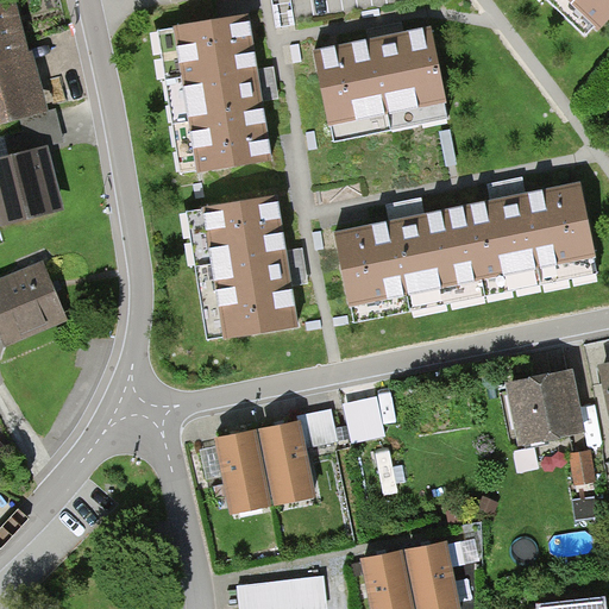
[(608,0),(571,0),(600,29),(608,19),(608,0)]
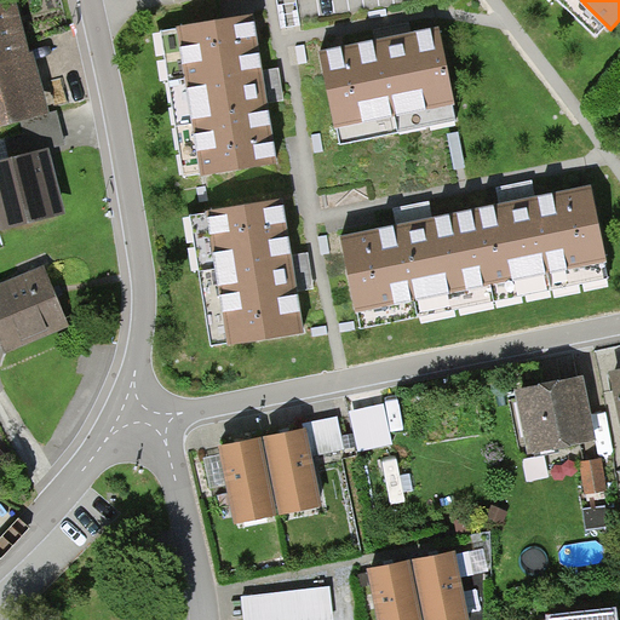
[(11,1),(0,3),(0,120),(38,113),(11,1)]
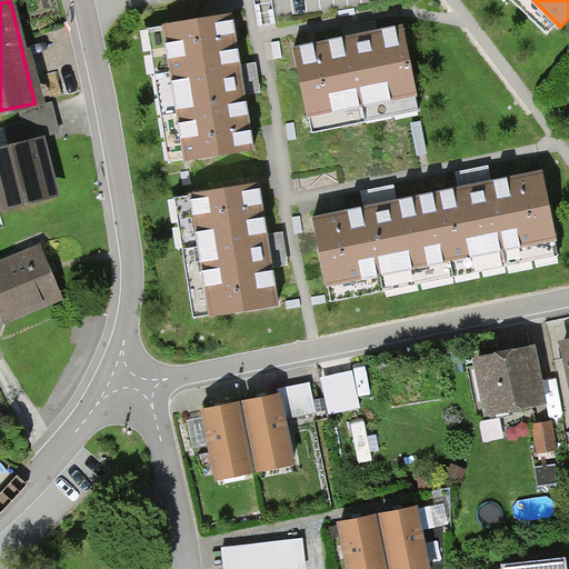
[(236,8),(141,22),(166,167),(259,152),(236,8)]
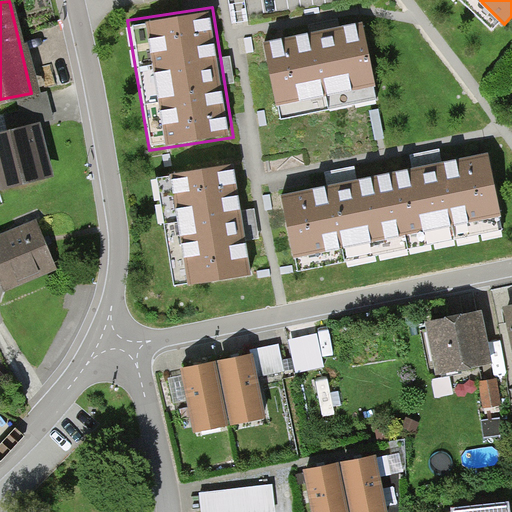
[(364,18),(259,36),(276,121),(381,98),(364,18)]
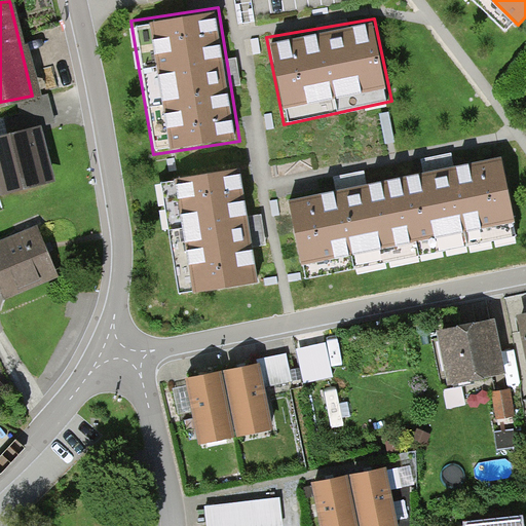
[(37,128),(0,137),(0,194),(49,183),(37,128)]
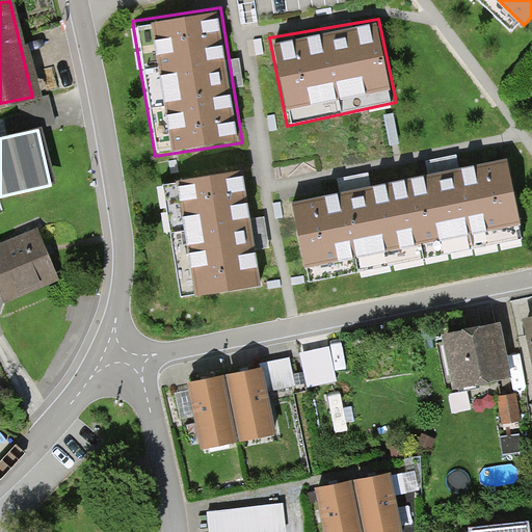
[(509,160),(291,203),(304,271),(523,229),(509,160)]
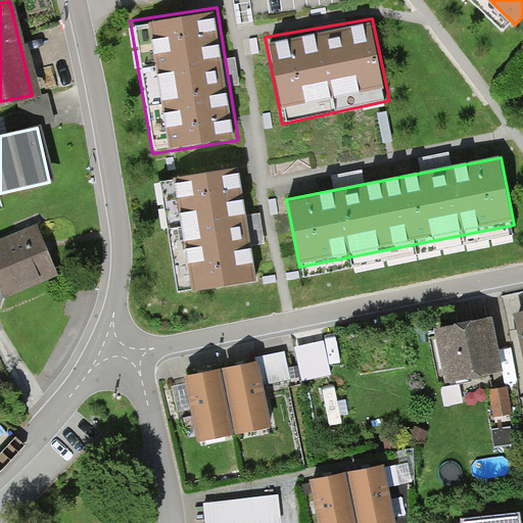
[(240,168),(159,181),(178,294),(259,282),(249,219),(240,168)]
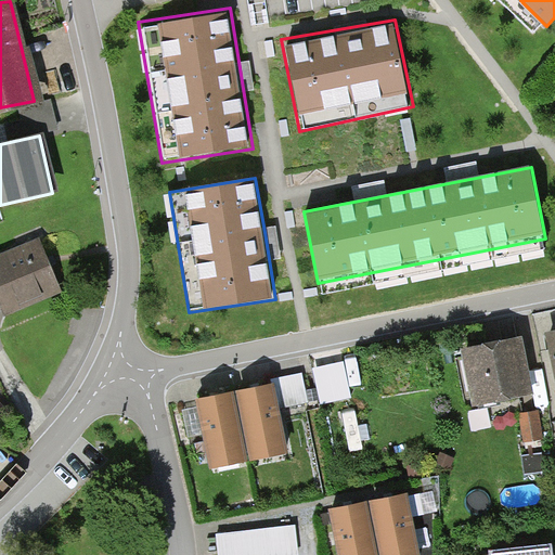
[(42,244),(0,260),(0,311),(1,315),(61,293),(42,244)]
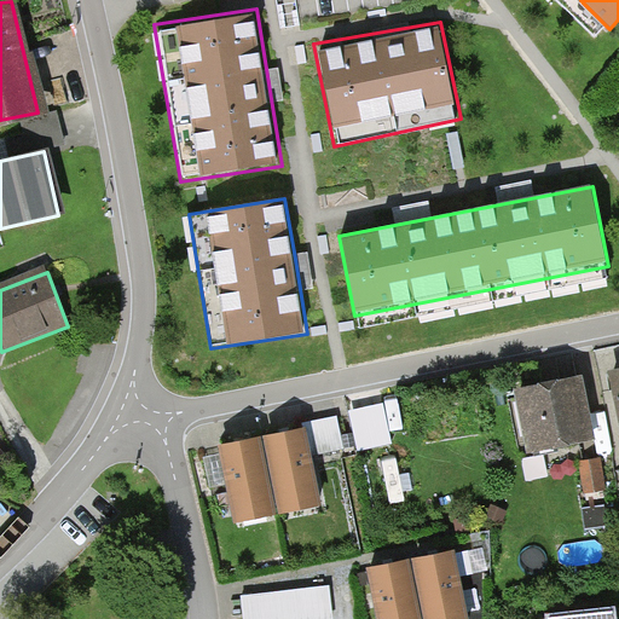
[(582,377),(516,388),(526,452),(593,441),(582,377)]
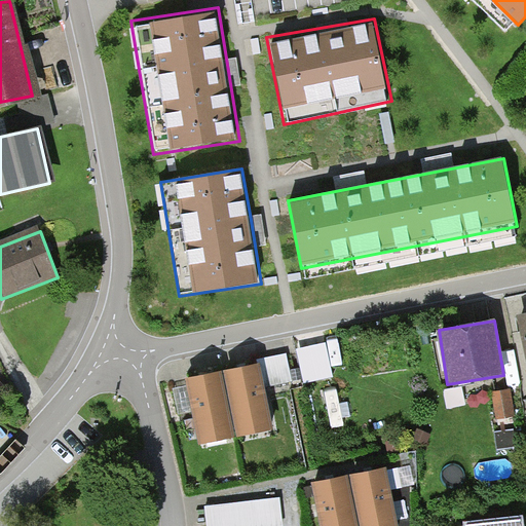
[(334,380),(333,368),(343,367),(340,343),(299,347),(302,384),(334,380)]
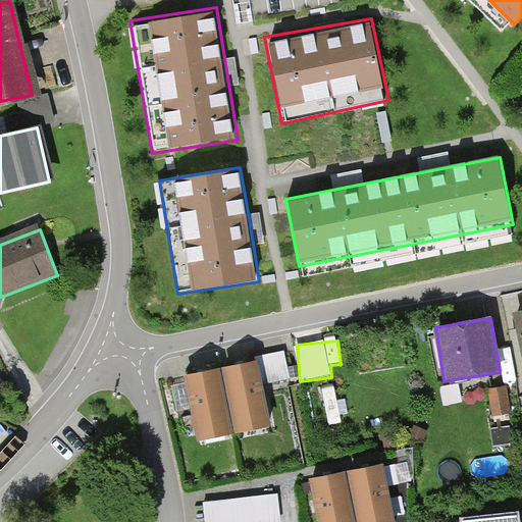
[(257,362),(187,375),(199,439),(268,427),(257,362)]
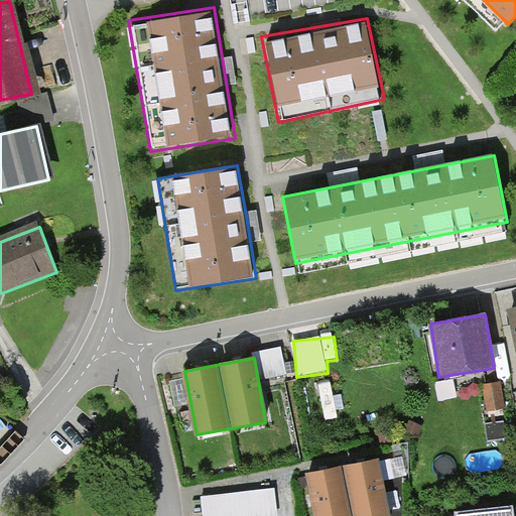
[(332,410),(345,407),(337,372),(325,374),(332,410)]
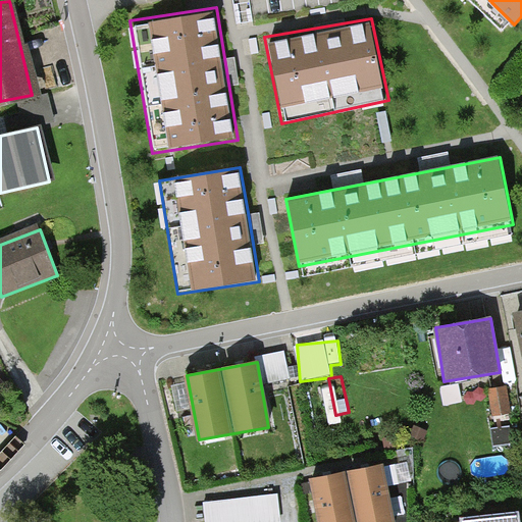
[(508,385),(487,387),(490,415),(512,413),(508,385)]
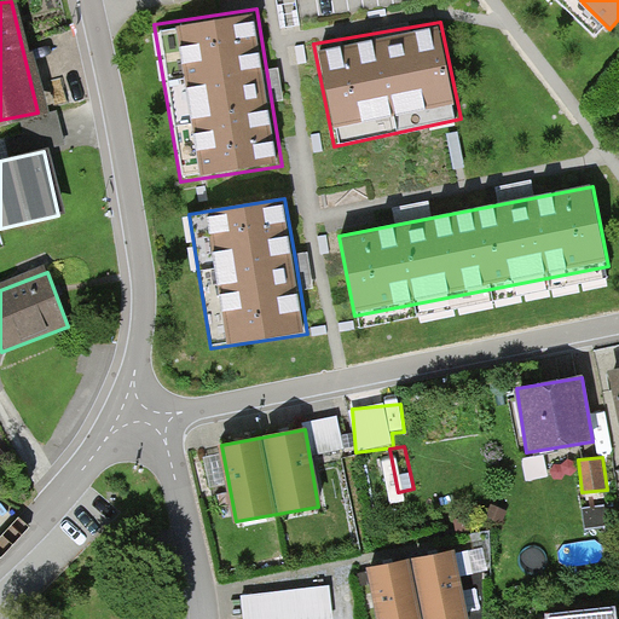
[(464,618),(452,557),(369,574),(376,618),(464,618)]
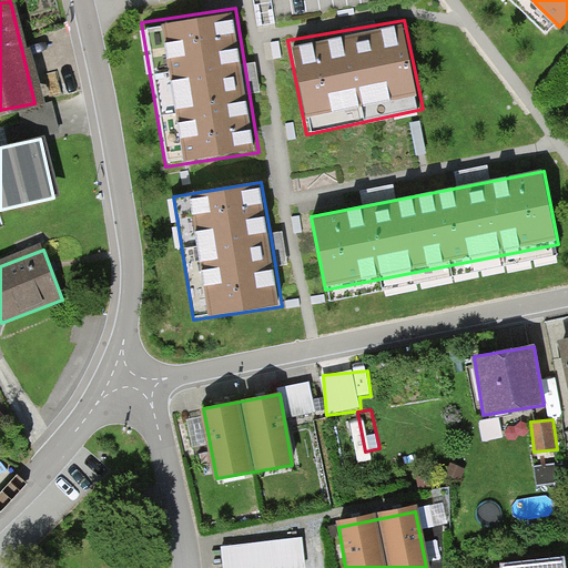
[(306,567),(305,544),(224,547),(224,567),(306,567)]
